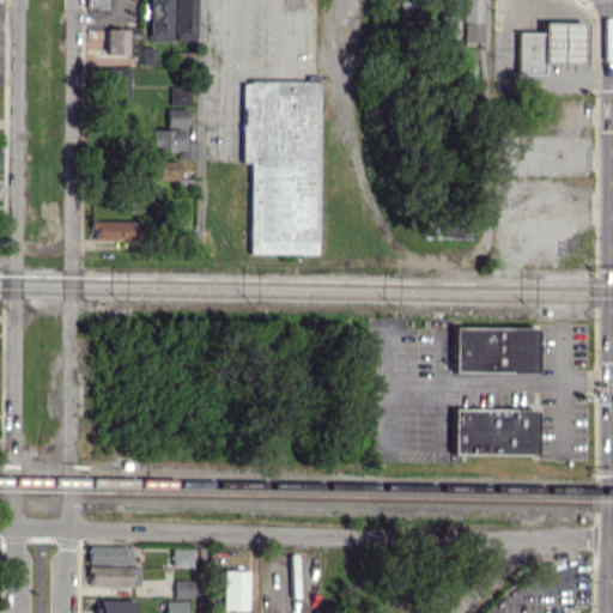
[(174,40),(198,40),(196,0),(150,0),(151,42),(174,42),(174,40)]
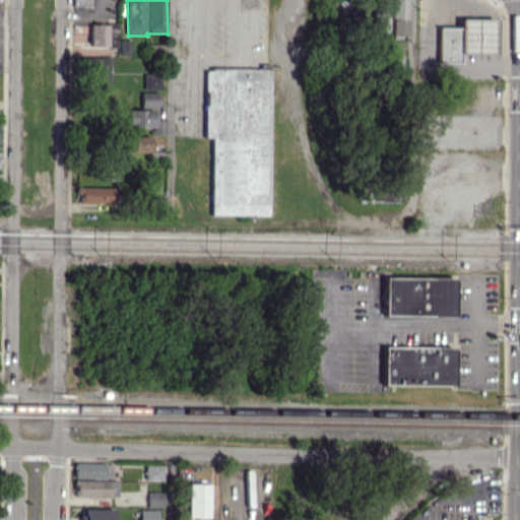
[(379,0),(377,34),(389,35),(391,1),(379,0)]
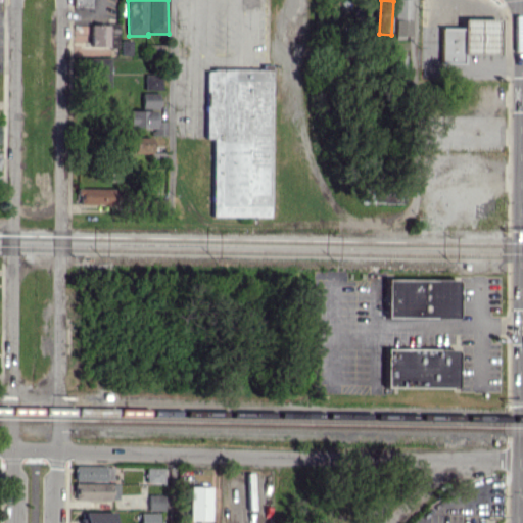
[(393,1),(394,37),(412,36),(412,1),(393,1)]
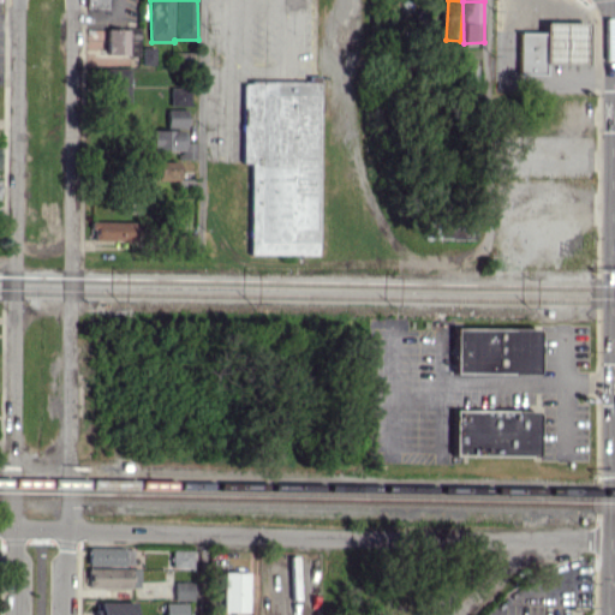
[(519,33),(519,75),(544,75),(544,64),(587,64),(587,23),(544,23),(544,33),(519,33)]
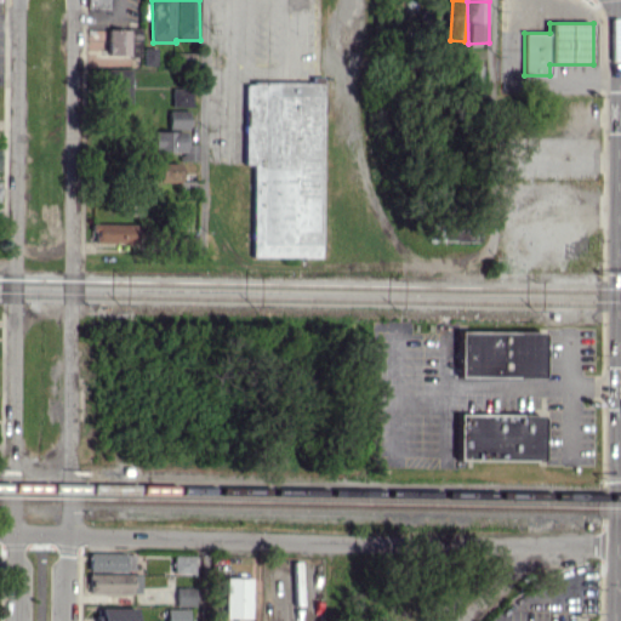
[(109,55),(131,55),(130,29),(109,29),(109,55)]
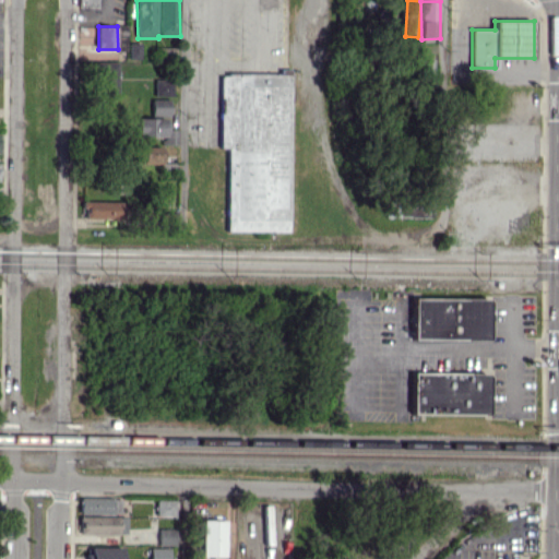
[(118,62),(97,63),(98,95),(118,95),(118,62)]
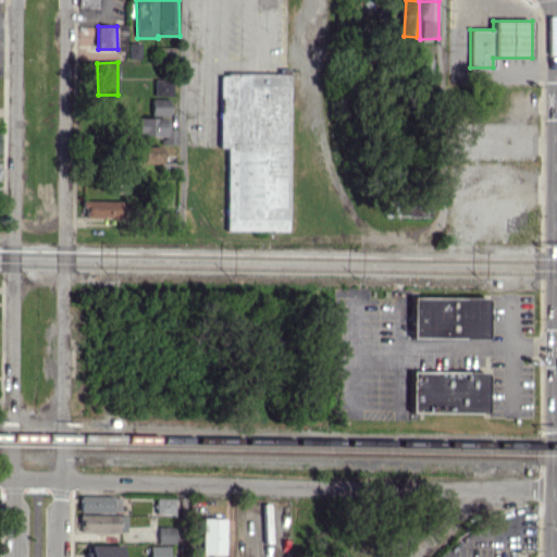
[(227,230),(289,231),(291,73),(222,73),(221,147),(227,147),(227,230)]
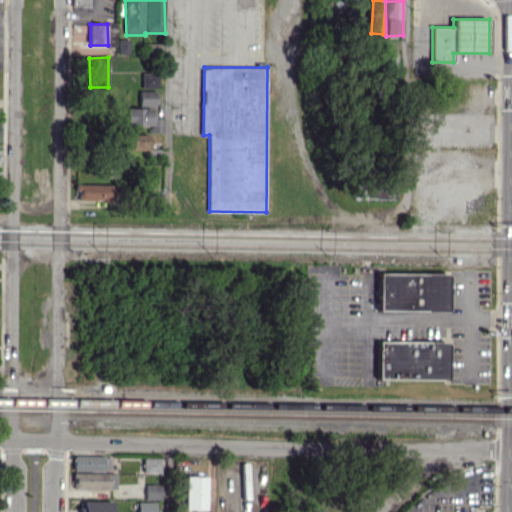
[(143,88),(160,88),(160,73),(143,72),(143,88)]
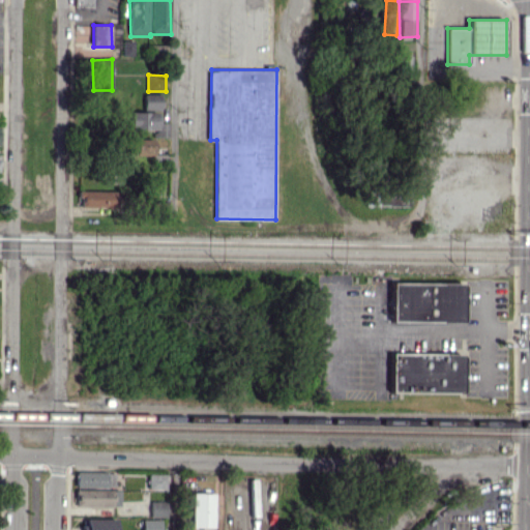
[(146,110),(163,110),(163,93),(146,93),(146,110)]
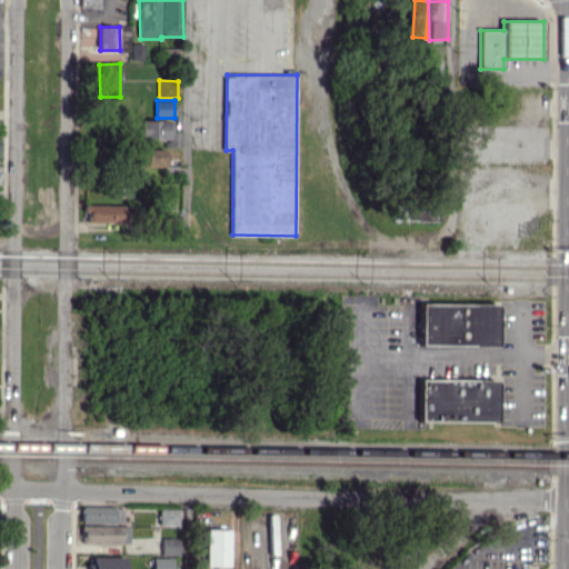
[(171,139),(171,119),(141,120),(141,140),(171,139)]
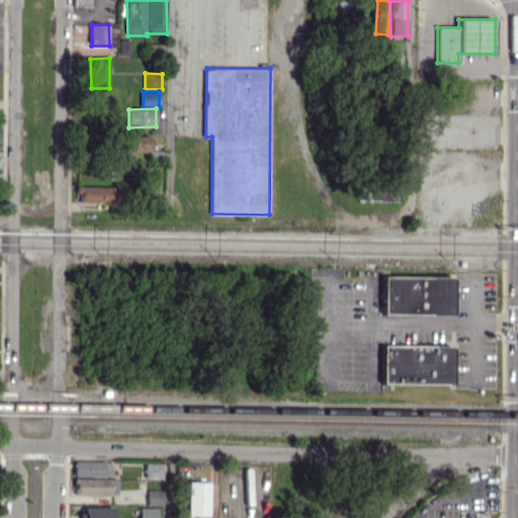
[(151,136),(128,137),(128,152),(152,152),(151,136)]
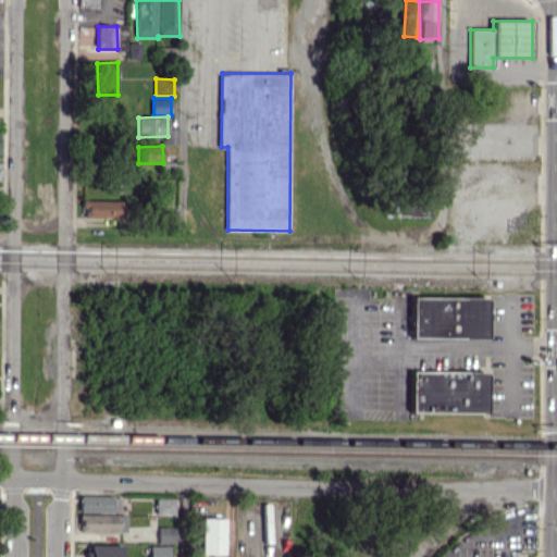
[(433,218),(433,202),(411,202),(411,198),(386,198),(386,215),(433,218)]
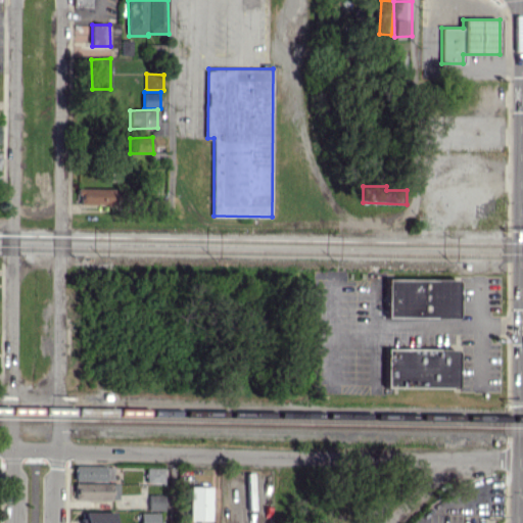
[(115,188),(80,188),(80,204),(114,204),(115,188)]
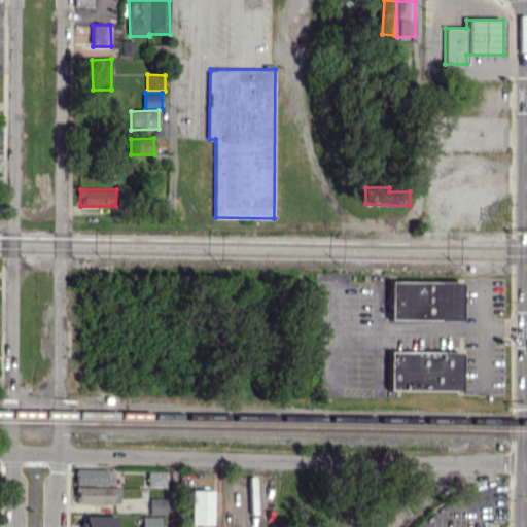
[(461,281),(390,280),(390,319),(461,320),(461,281)]
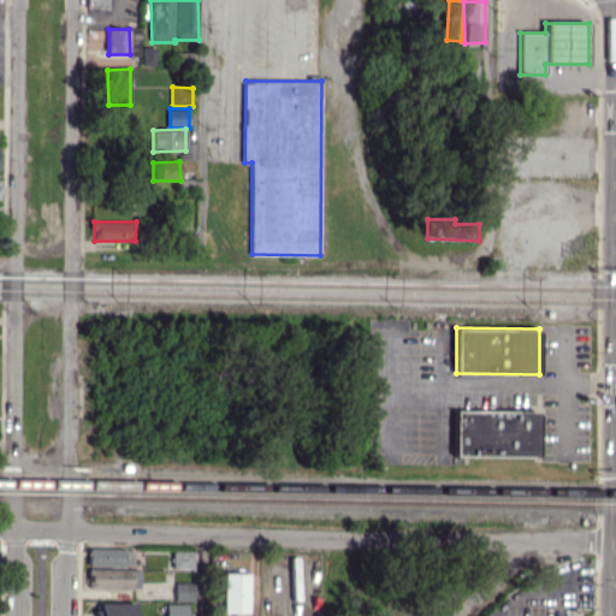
[(455,455),(538,457),(539,412),(456,410),(455,455)]
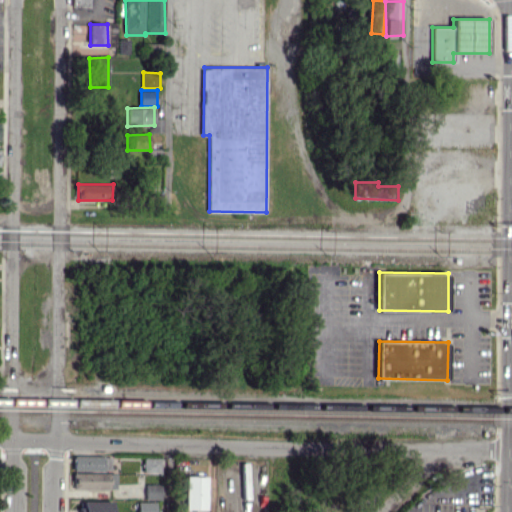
[(75,470),(112,471),(112,456),(75,455),(75,470)]
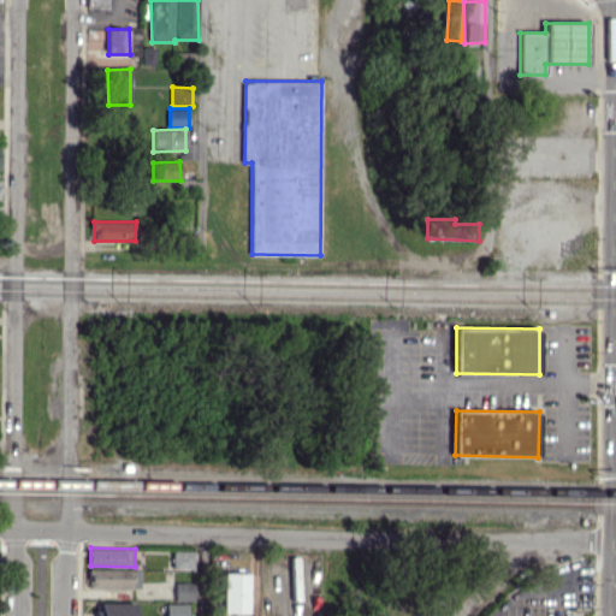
[(195,551),(175,551),(173,568),(194,568),(195,551)]
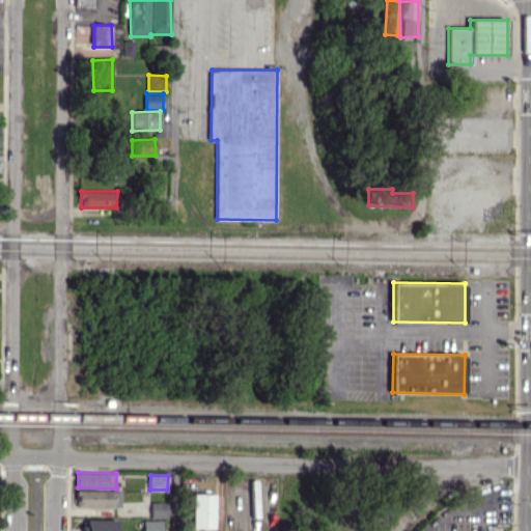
[(121,491),(78,490),(78,507),(121,508),(121,491)]
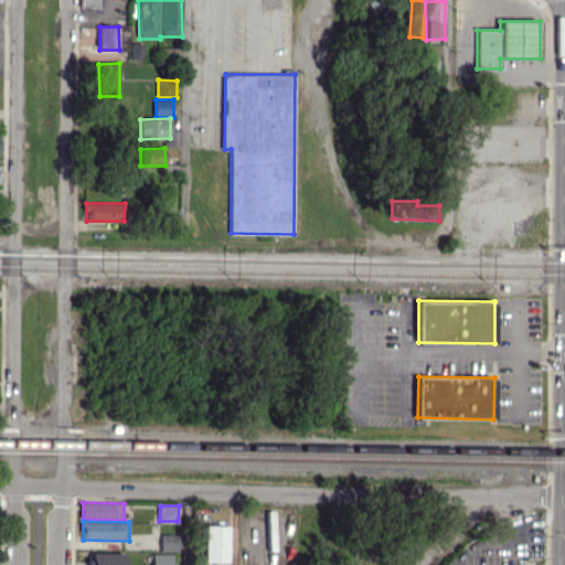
[(228,525),(205,525),(204,562),(228,562),(228,525)]
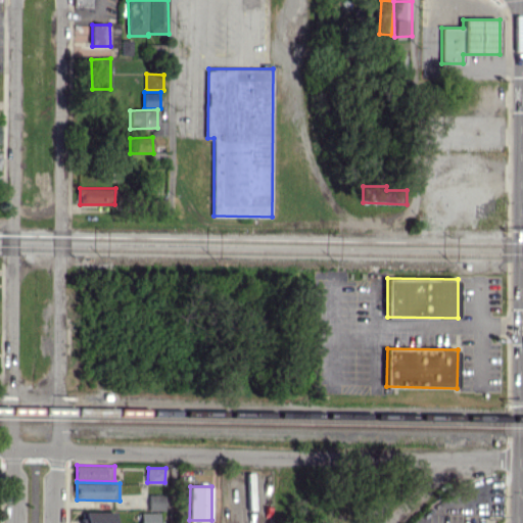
[(165,494),(150,494),(150,510),(165,510),(165,494)]
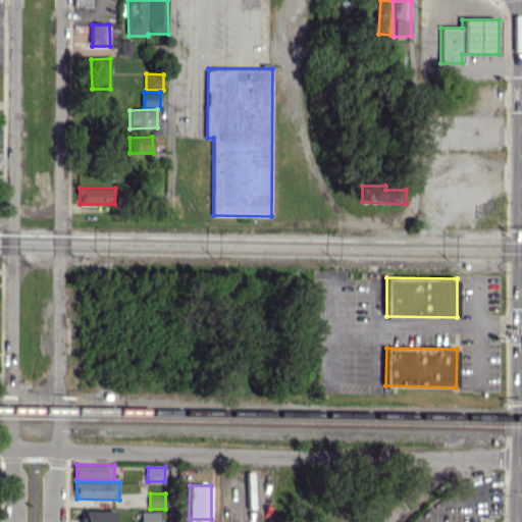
[(115,521),(115,511),(85,510),(84,521),(115,521)]
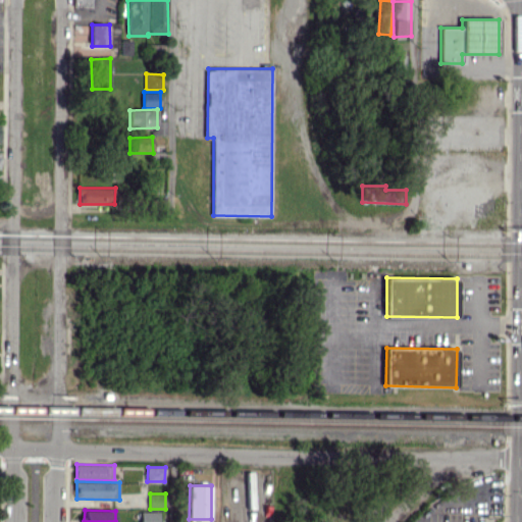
[(160,521),(160,511),(141,512),(141,521),(160,521)]
